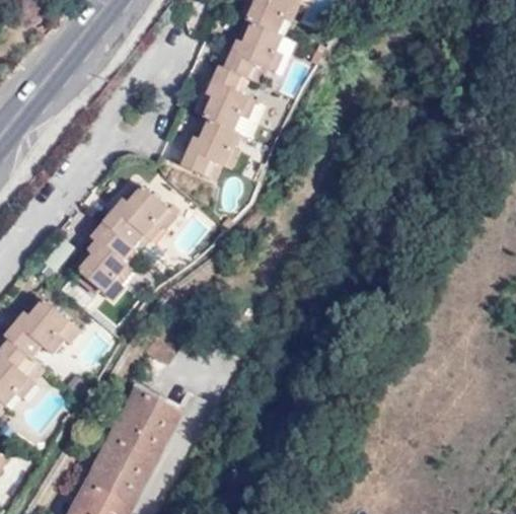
[(238,17),(244,19),(251,0),(245,0),(238,17)]
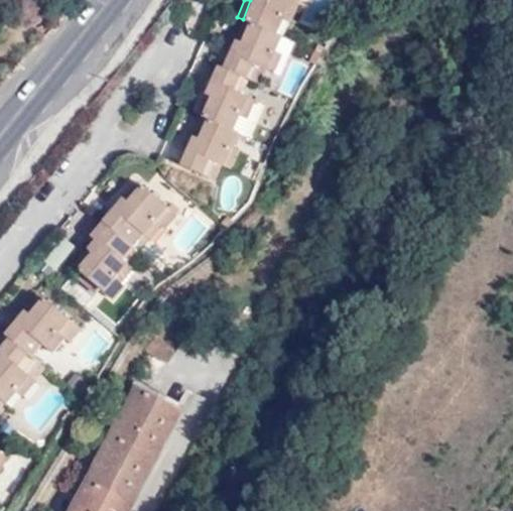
[(247,21),(278,35),(285,21),(278,18),(286,0),(250,0),(243,19),(247,21)]
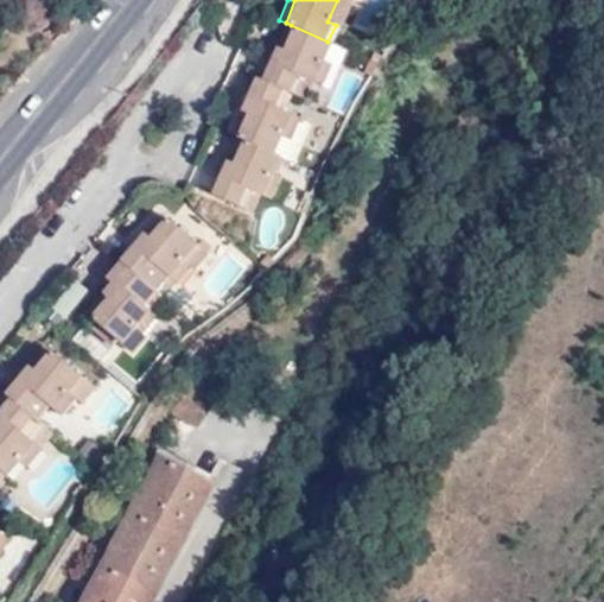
[(328,21),(336,25),(347,0),(337,0),(328,21)]
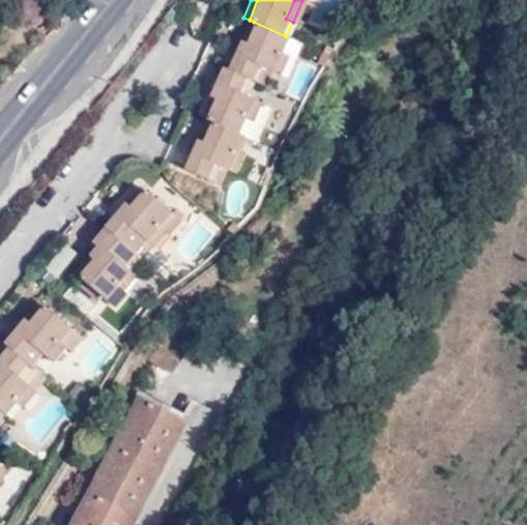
[(254,24),(294,41),(295,40),(286,36),(254,22),(250,20),(249,22),(254,24)]
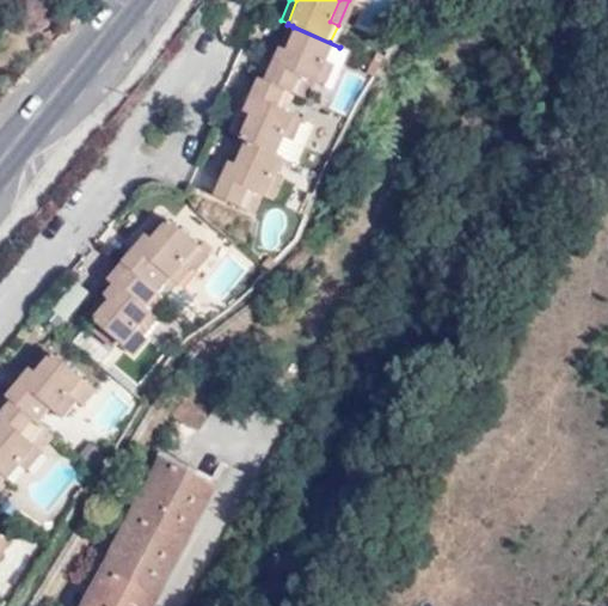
[(283,48),(293,28),(287,25),(278,44),(277,46),(283,48)]
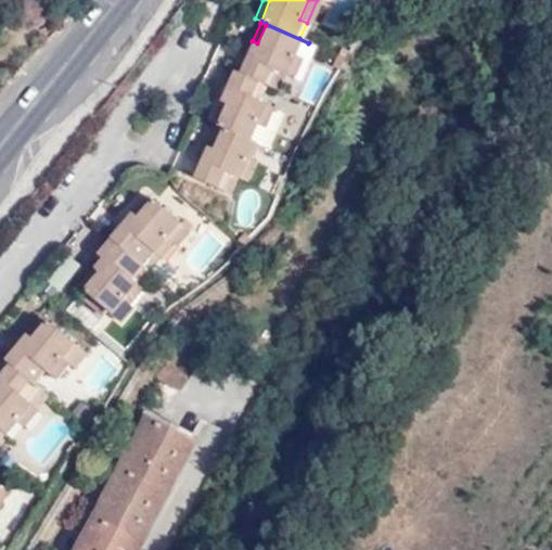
[(294,78),(308,43),(266,25),(257,43),(252,41),(239,72),(255,79),(261,81),(269,66),(294,78)]
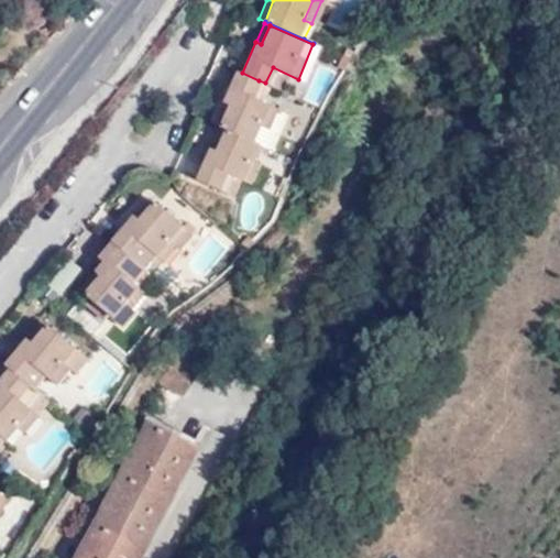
[(235,72),(257,81),(259,80),(242,73),(237,70),(235,72)]
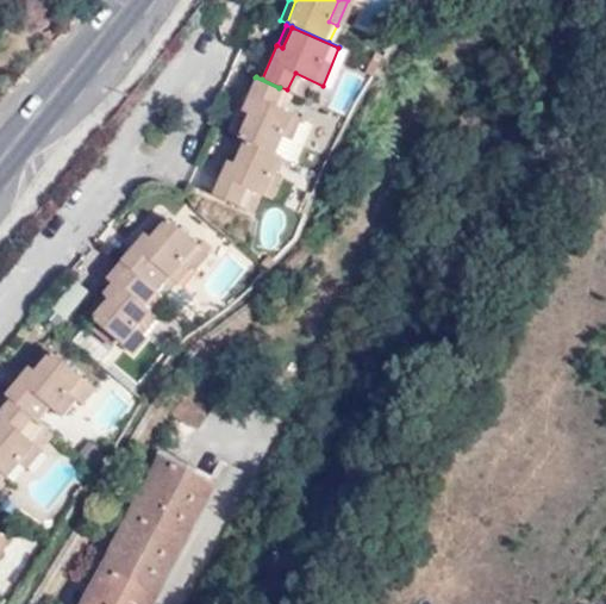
[(272,105),(279,88),(255,78),(241,111),(245,114),(236,136),(287,157),(304,118),(272,105)]
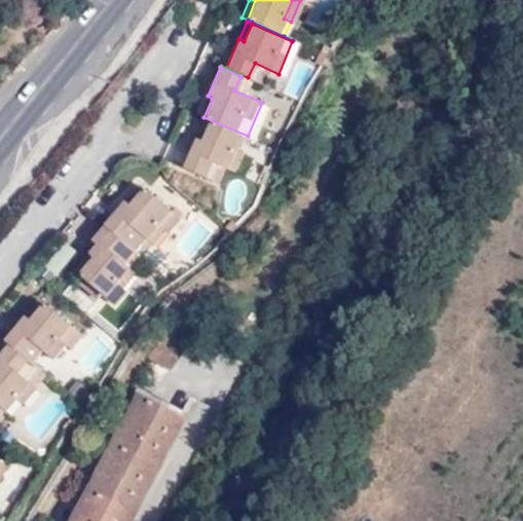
[(198,115),(203,117),(212,99),(208,96),(198,115)]
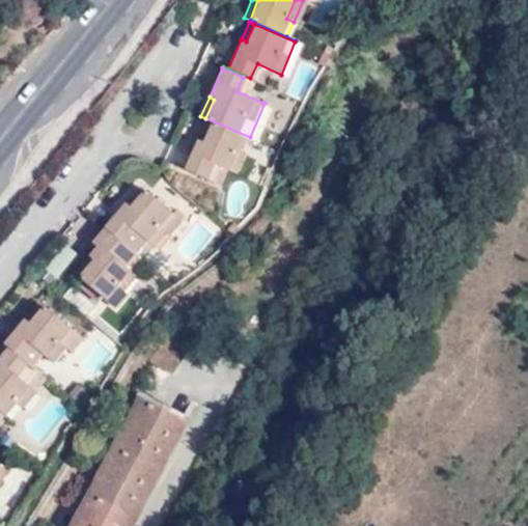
[(201,140),(210,121),(204,118),(195,137),(201,140)]
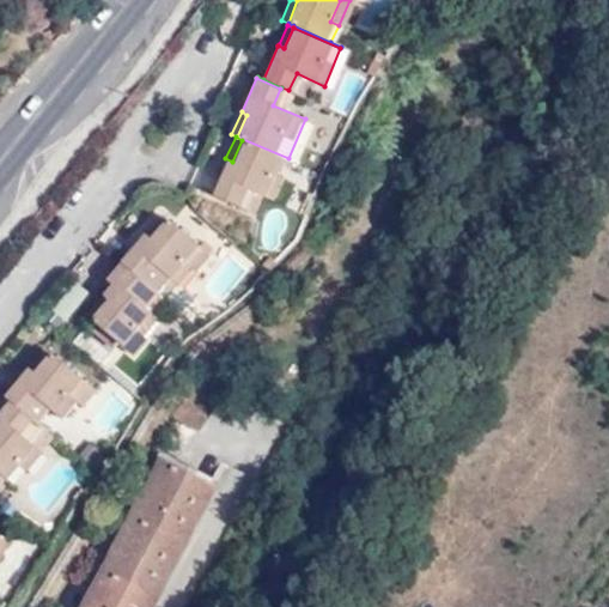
[(273,175),(282,157),(242,140),(232,162),(225,159),(209,196),(238,208),(245,192),(262,199),(273,176),(273,175)]
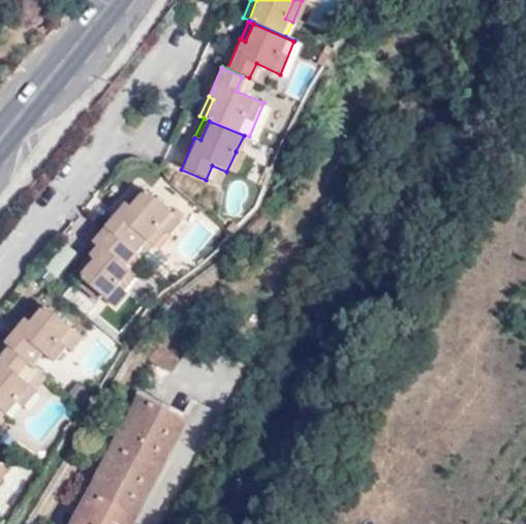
[(243,155),(236,152),(226,172),(233,175),(243,155)]
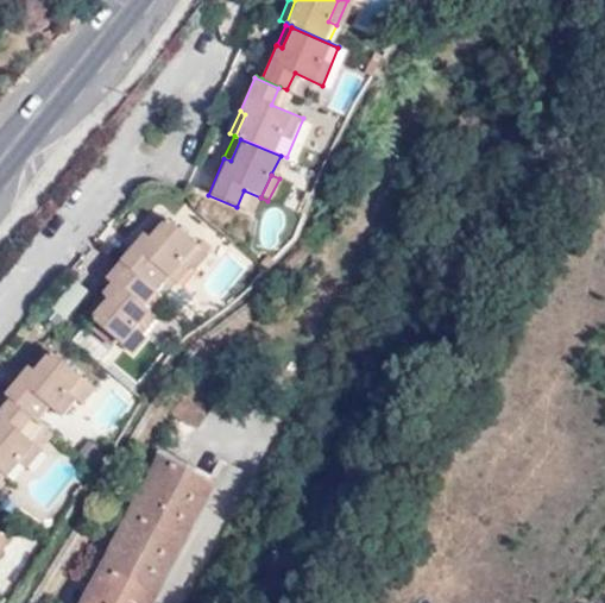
[(144,228),(147,233),(164,213),(159,209),(144,228)]
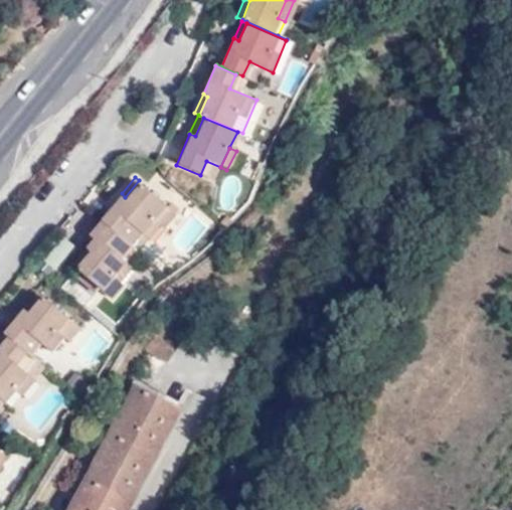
[(102,217),(130,241),(136,234),(142,239),(147,233),(141,228),(153,214),(158,219),(162,222),(177,204),(169,198),(165,202),(139,180),(125,197),(122,193),(102,217)]
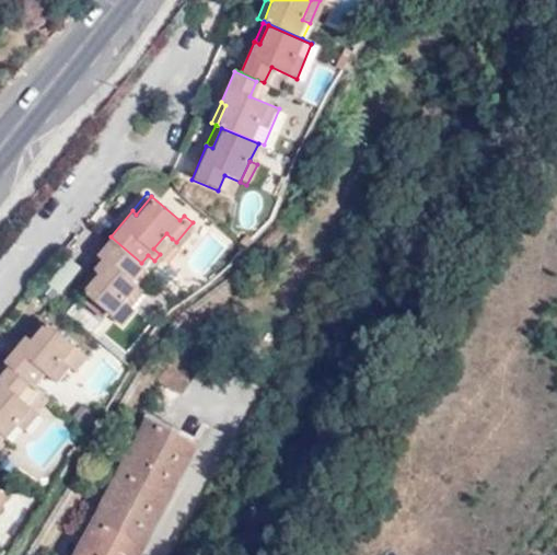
[(153,249),(160,254),(172,239),(166,233),(153,249)]
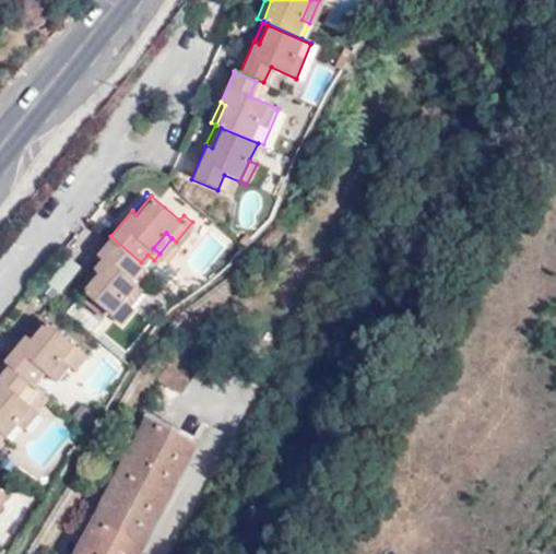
[(139,266),(141,262),(110,236),(107,239),(139,266)]
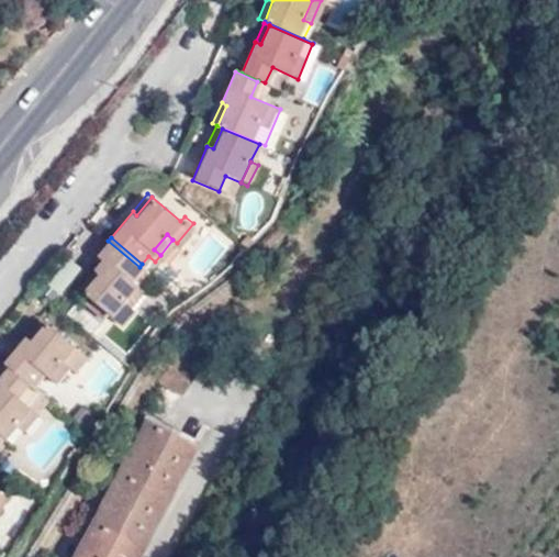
[(123,298),(137,281),(132,277),(140,267),(108,241),(93,258),(98,262),(94,266),(100,270),(86,288),(88,290),(82,297),(93,305),(98,300),(107,307),(122,320),(133,305),(123,298)]
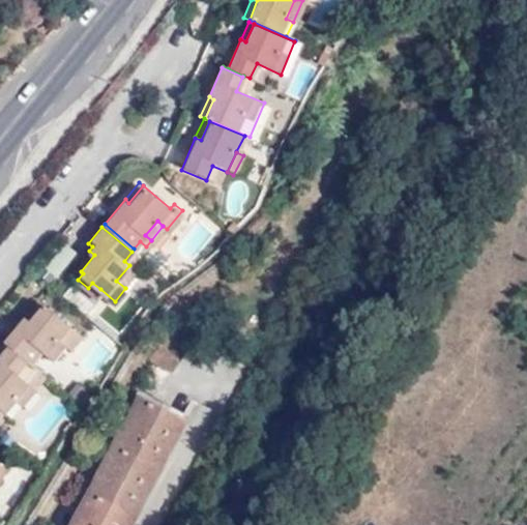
[(81,271),(94,255),(89,251),(76,268),(81,271)]
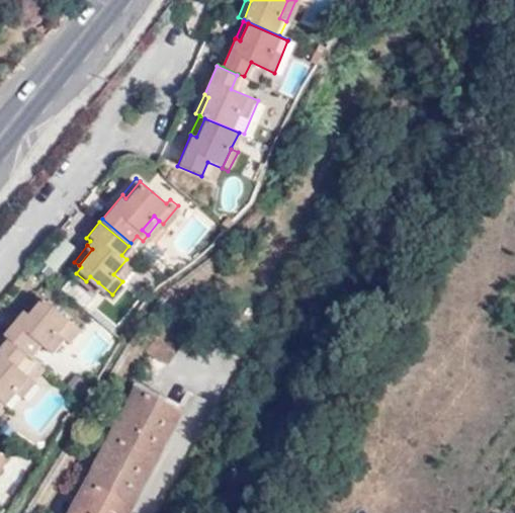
[(122,281),(135,266),(126,259),(113,274),(122,281)]
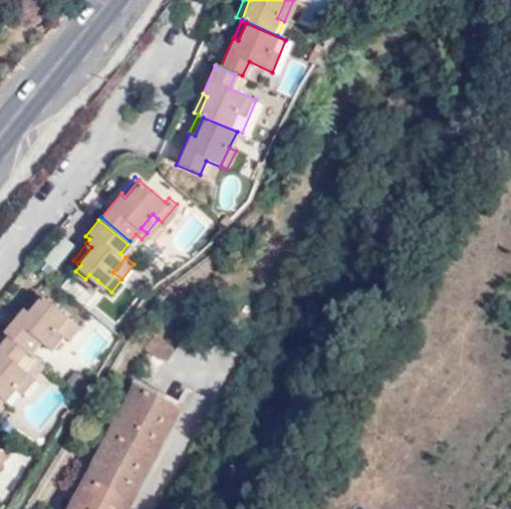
[(79,300),(88,290),(67,273),(59,282),(79,300)]
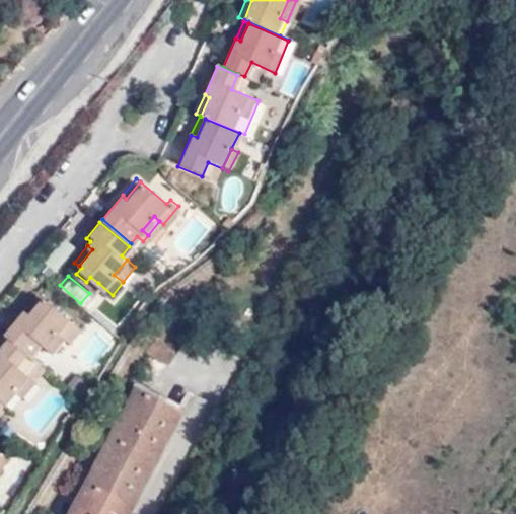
[(94,288),(98,283),(90,277),(86,282),(94,288)]
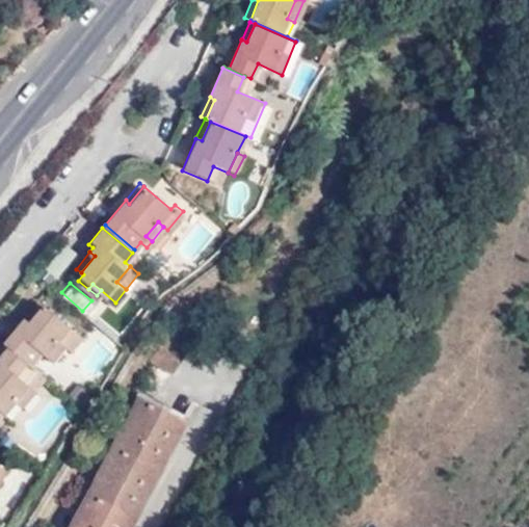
[(28,323),(42,306),(36,302),(23,319),(28,323)]
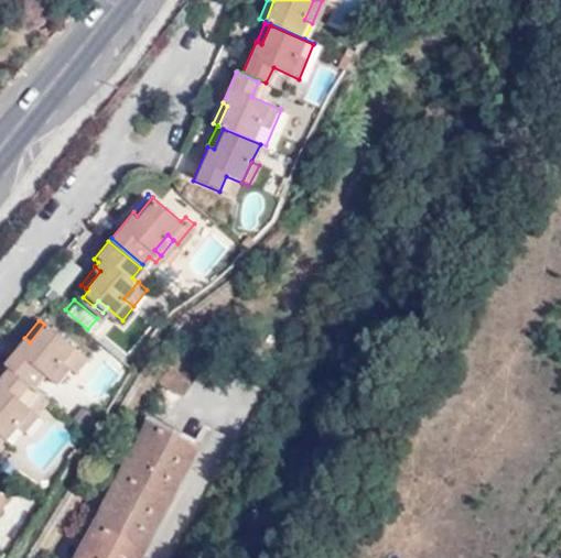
[(24,338),(3,363),(9,368),(36,391),(41,384),(47,390),(52,384),(66,369),(77,353),(44,324),(30,342),(24,338)]
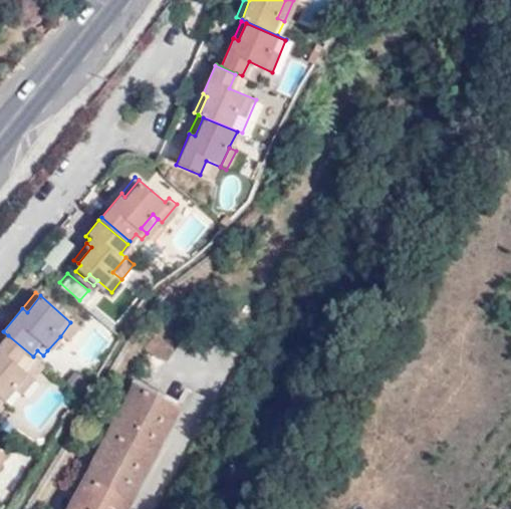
[(173,361),(192,328),(191,328),(159,309),(139,342),(173,361)]
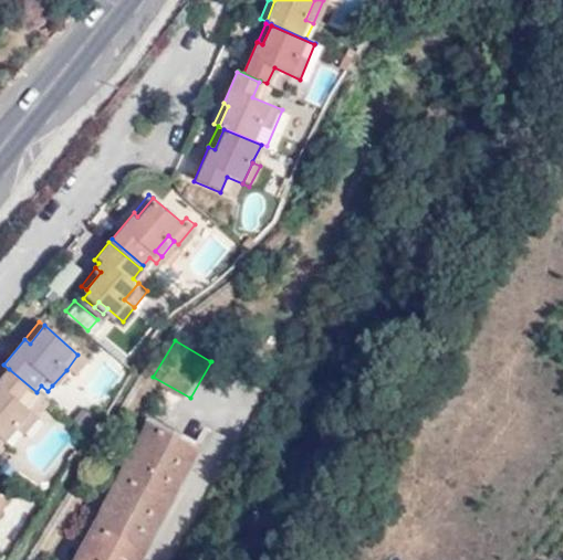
[(30,399),(37,392),(9,369),(0,379),(0,435),(8,442),(18,430),(33,412),(38,405),(30,399)]
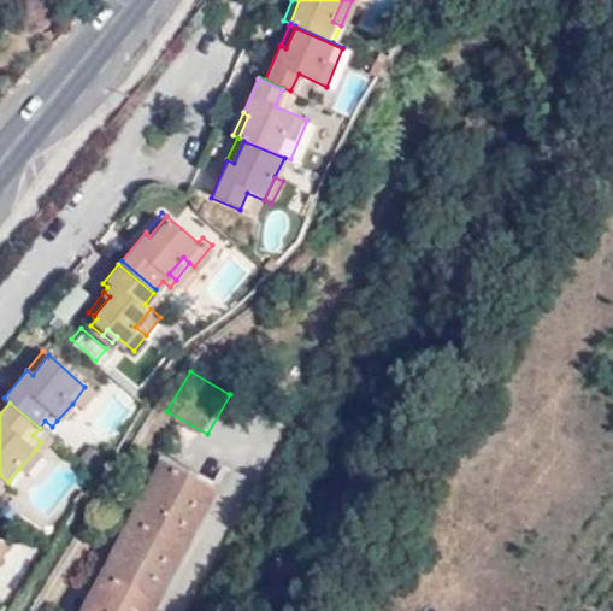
[(72,404),(57,421),(64,427),(78,409),(72,404)]
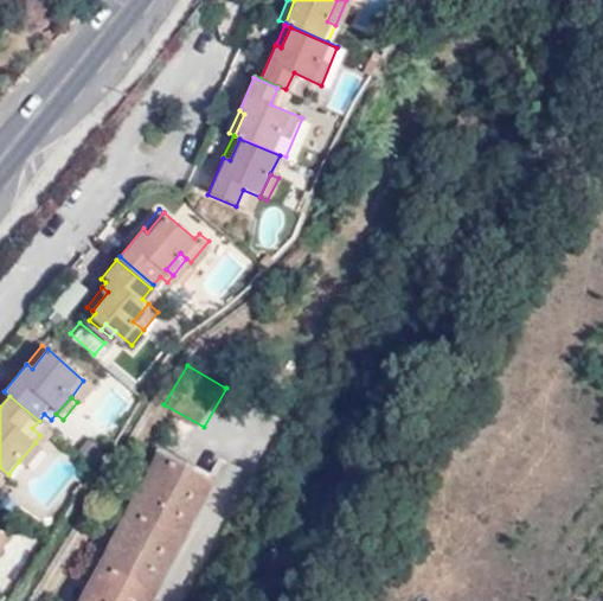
[(97,464),(104,449),(91,438),(81,449),(97,464)]
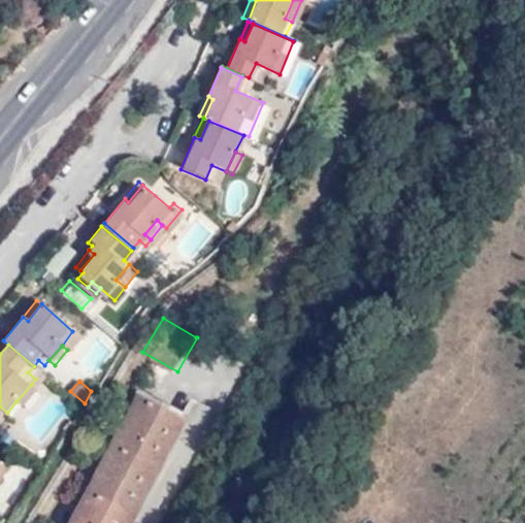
[(36,390),(31,385),(17,401),(22,405),(36,390)]
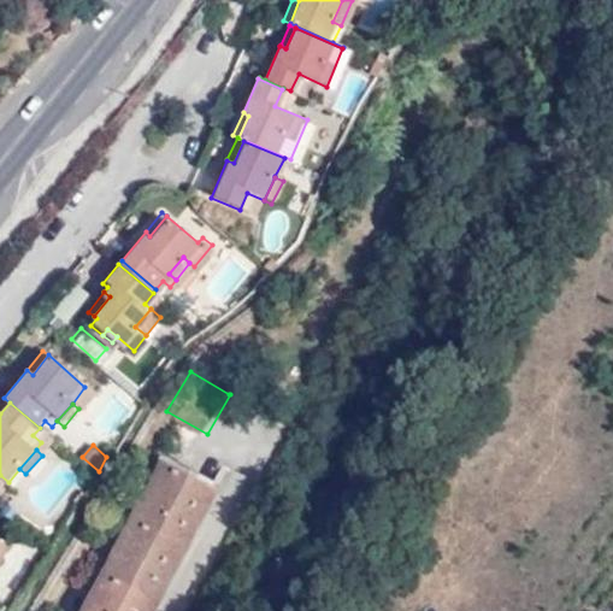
[(149,610),(213,488),(160,462),(82,610),(149,610)]
